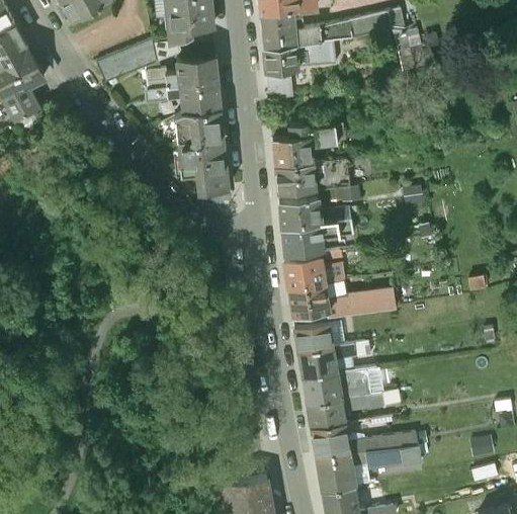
[(115,0),(58,0),(73,25),(116,0),(115,0)]
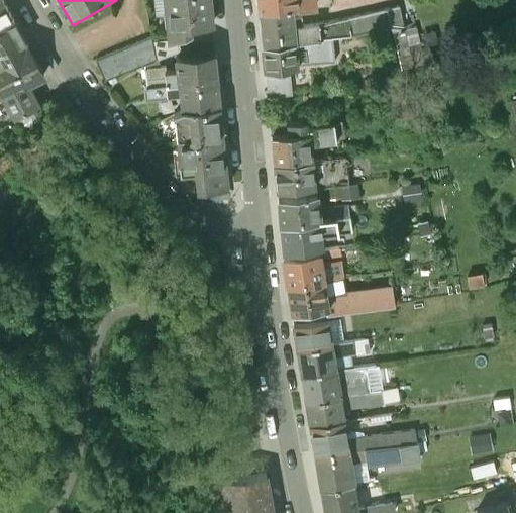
[(209,0),(168,0),(173,48),(191,40),(191,33),(213,31),(209,0)]
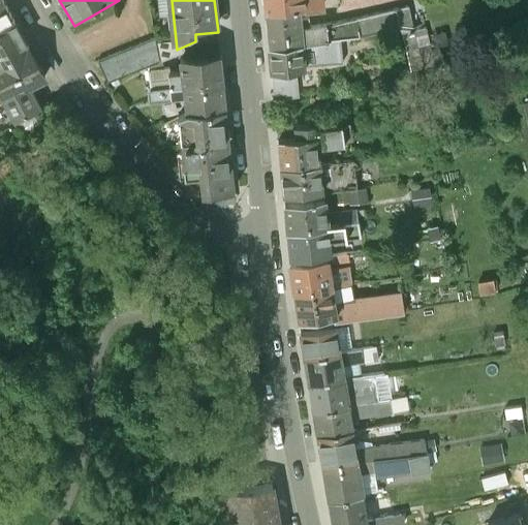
[(264,0),(266,21),(300,17),(299,11),(321,8),(320,0),(264,0)]
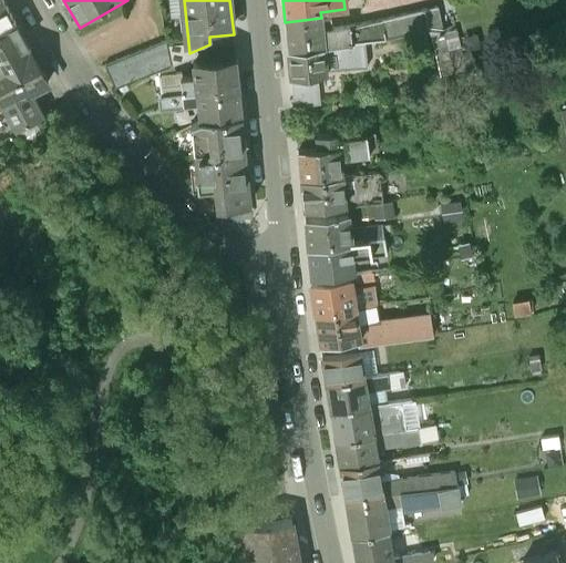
[(0,1),(0,38),(16,30),(0,1)]
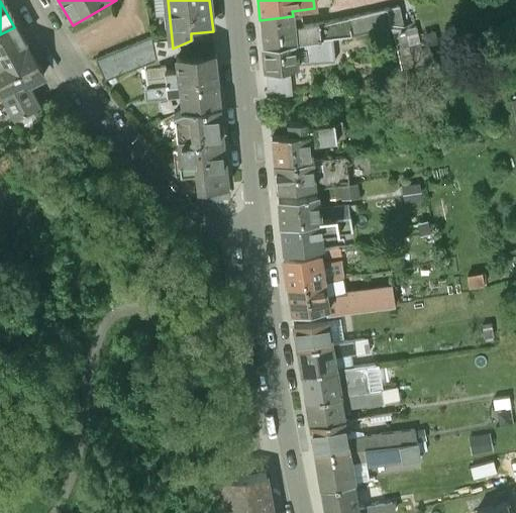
[(410,5),(388,11),(392,30),(402,73),(424,67),(410,5)]
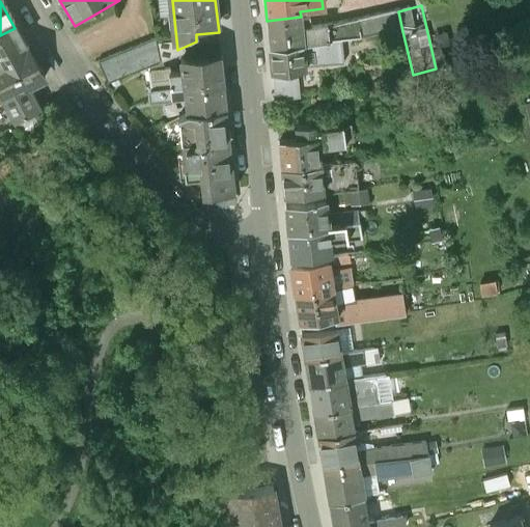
[(301,17),(267,21),(270,52),(341,44),(346,43),(402,31),(398,11),(397,9),(329,27),(311,30),(310,21),(301,22),(301,17)]
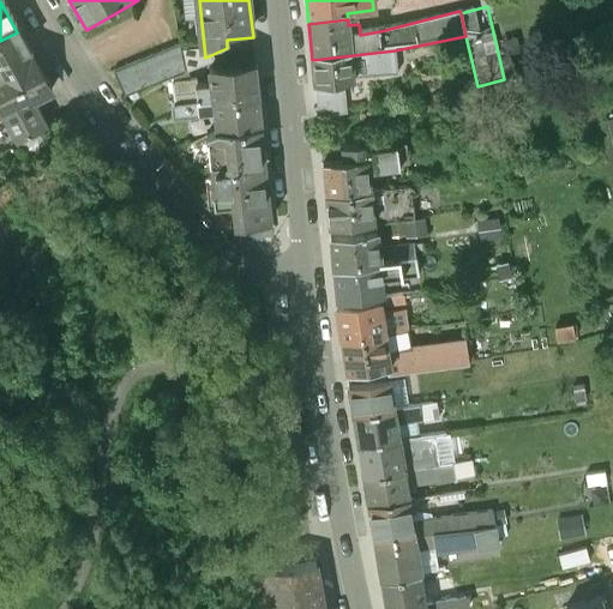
[(17,32),(0,41),(0,78),(32,61),(17,32)]
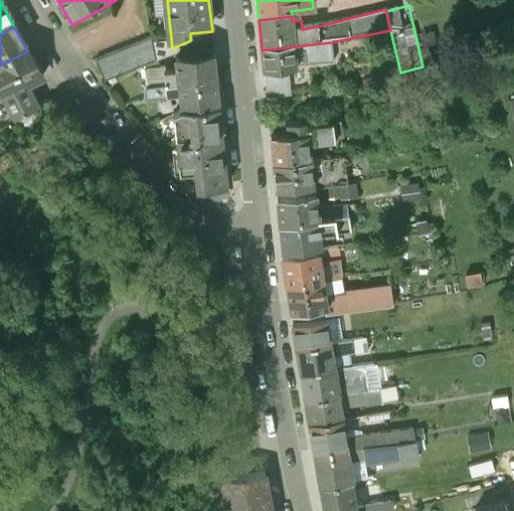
[(331,42),(262,50),(265,75),(297,71),(297,69),(334,65),(331,42)]
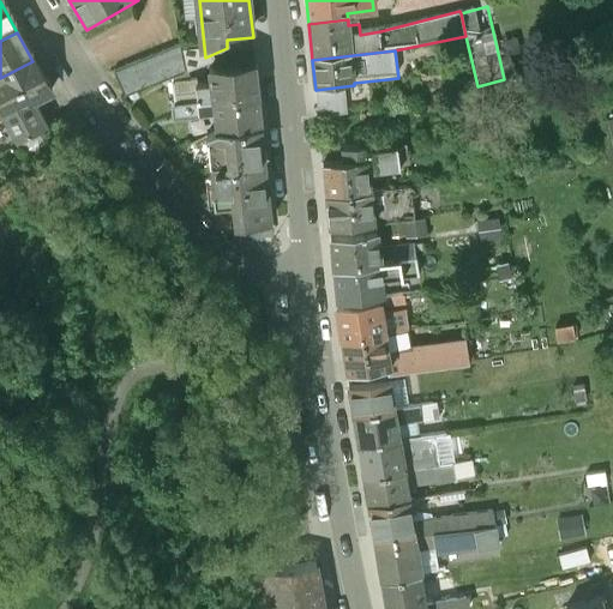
[(182,53),(115,82),(125,106),(188,80),(182,53)]
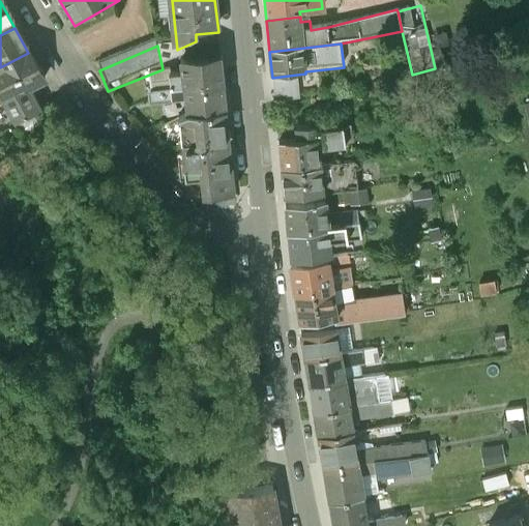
[(221,61),(219,47),(185,60),(185,65),(221,61)]
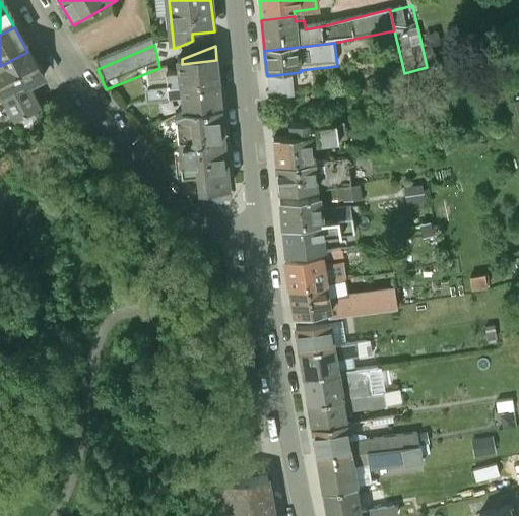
[(27,52),(0,66),(0,95),(4,105),(5,105),(27,93),(45,84),(27,52)]
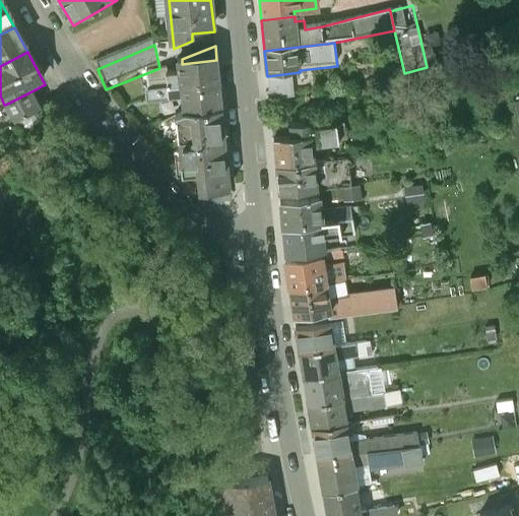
[(182,64),(178,65),(180,79),(168,81),(168,77),(147,79),(148,95),(219,86),(216,60),(182,64)]
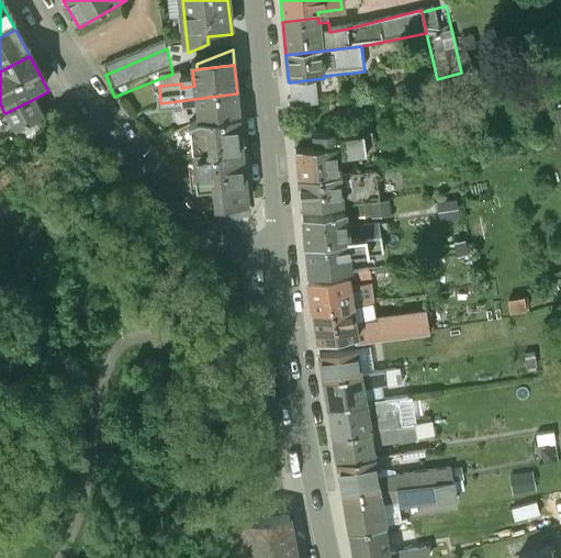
[(315,84),(289,87),(292,113),(318,109),(315,84)]
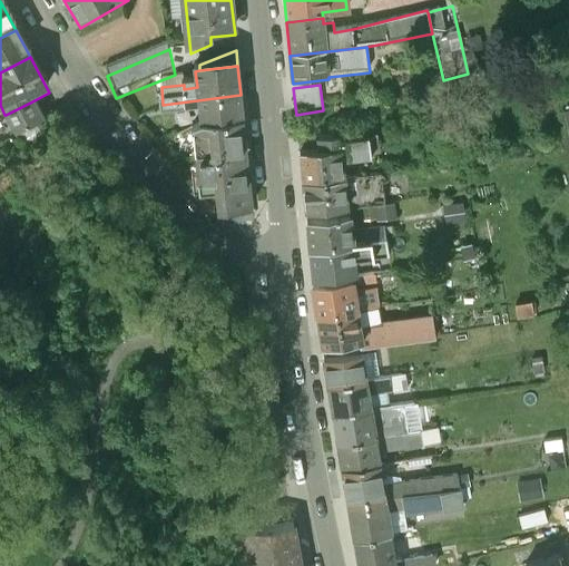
[(241,95),(163,105),(159,107),(162,120),(195,116),(194,111),(199,111),(202,129),(244,125),(241,95)]
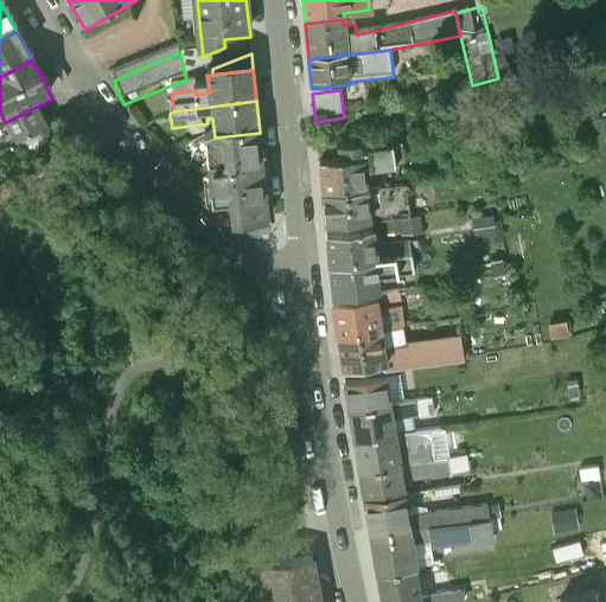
[(5,122),(0,123),(0,143),(13,138),(20,149),(46,135),(32,109),(6,122),(5,122)]
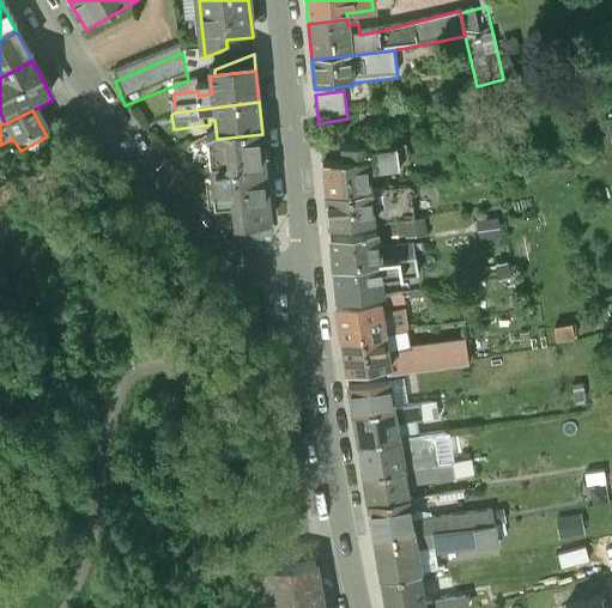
[(262,134),(217,139),(207,147),(214,160),(216,178),(211,178),(214,217),(238,214),(241,235),(270,232),(262,134)]
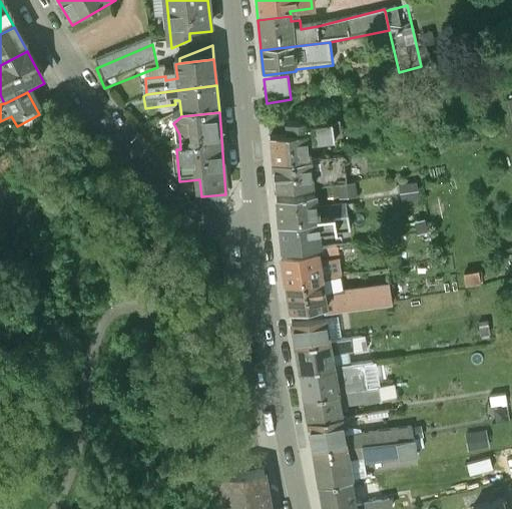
[(307,136),(271,140),(273,167),(310,164),(309,145),(335,141),(335,139),(343,137),(342,123),(306,129),(307,136)]
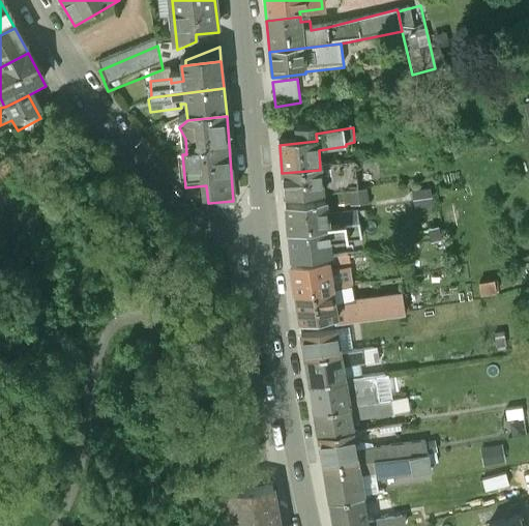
[(315,129),(277,134),(280,145),(317,141),(316,134),(315,134),(315,129)]
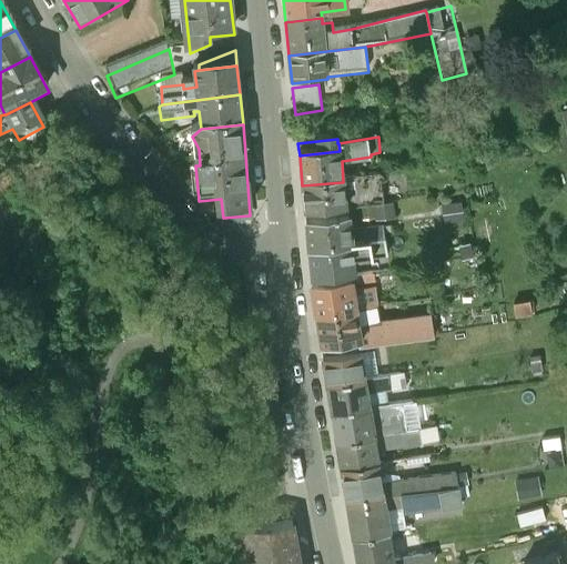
[(343,182),(302,185),(305,214),(306,214),(345,210),(345,213),(384,208),(381,177),(346,182),(343,182)]
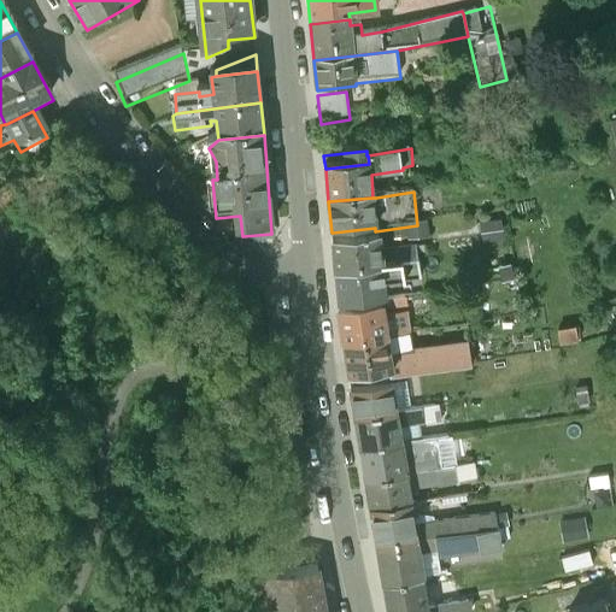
[(500,219),(477,223),(480,245),(504,241),(500,219)]
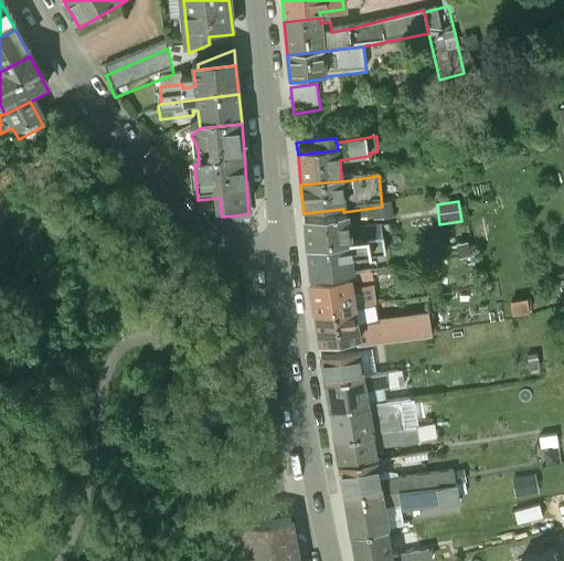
[(347,218),(305,223),(308,253),(363,244),(362,232),(350,233),(347,218)]
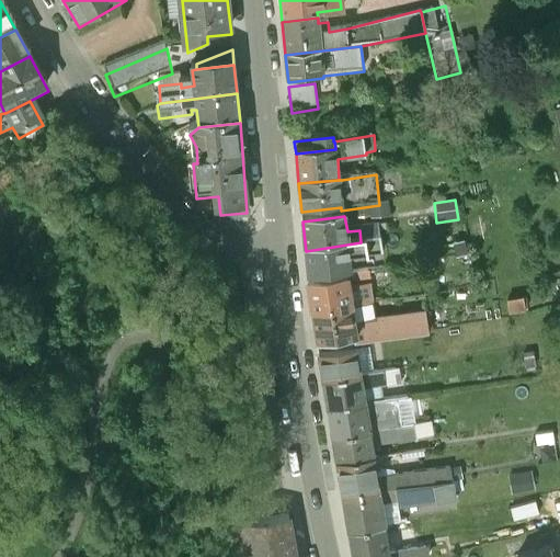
[(383,227),(360,230),(361,242),(380,240),(379,235),(388,234),(387,227),(383,227)]
